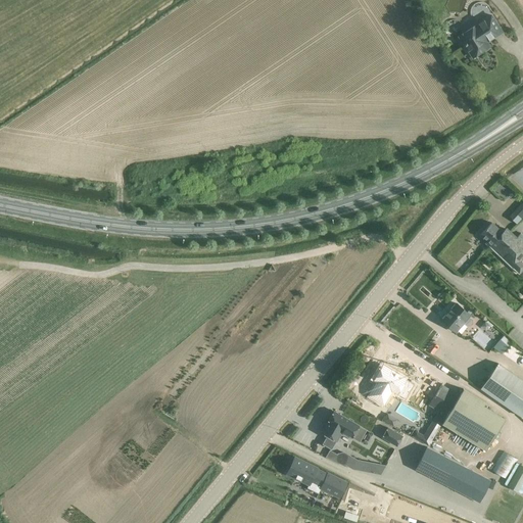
[(489,46),(486,42),(502,32),(490,14),(459,36),(472,57),(489,46)]
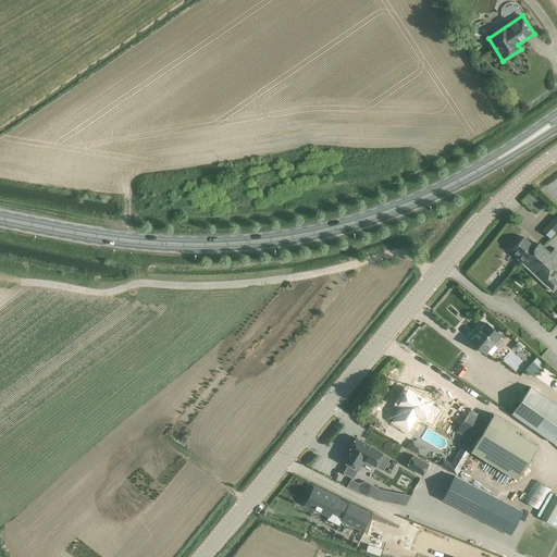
[(523,237),(512,249),(520,256),(517,259),(520,262),(529,252),(533,257),(543,247),(537,243),(534,247),(523,237)]
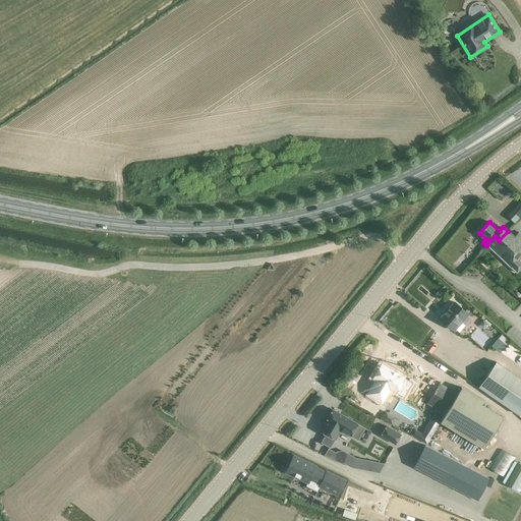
[(495,236),(486,245),(511,269),(512,269),(517,273),(520,269),(520,261),(520,259),(520,257),(520,233),(518,231),(513,236),(508,231),(499,240),(495,236)]
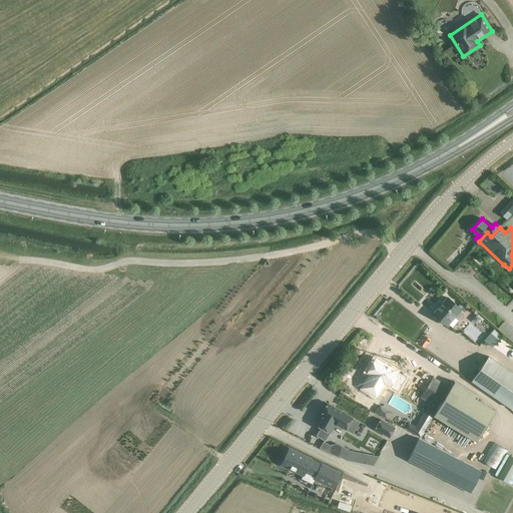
[(447,326),(454,317),(457,320),(461,320),(464,317),(463,314),(460,311),(461,309),(447,298),(433,314),(447,326)]
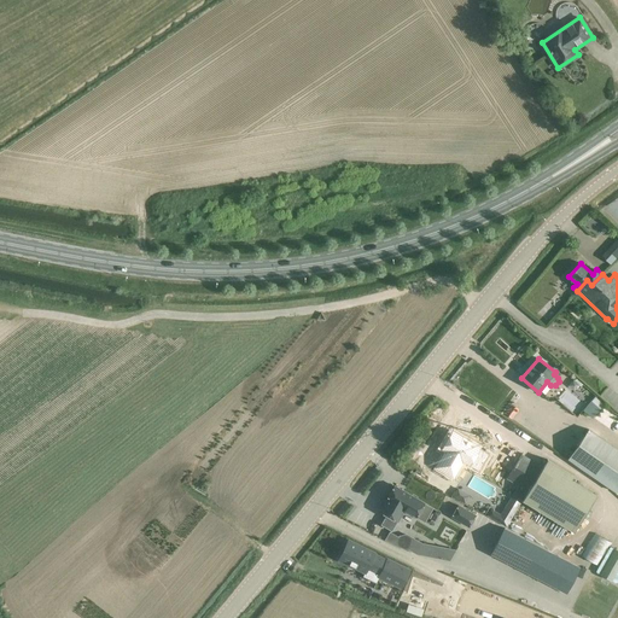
[(583,410),(592,418),(604,404),(595,397),(583,410)]
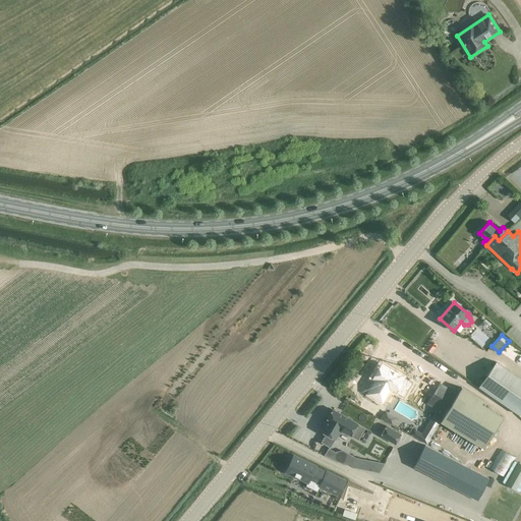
[(397,353),(389,367),(402,375),(401,378),(431,396),(430,398),(427,404),(445,414),(440,421),(475,444),(483,449),(503,417),(481,404),(483,400),(461,387),(457,393),(440,383),(442,381),(397,353)]
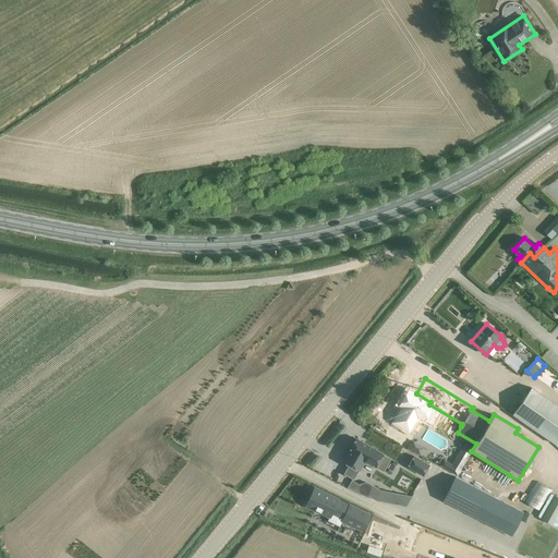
[(402,388),(381,420),(410,437),(429,408),(402,388)]
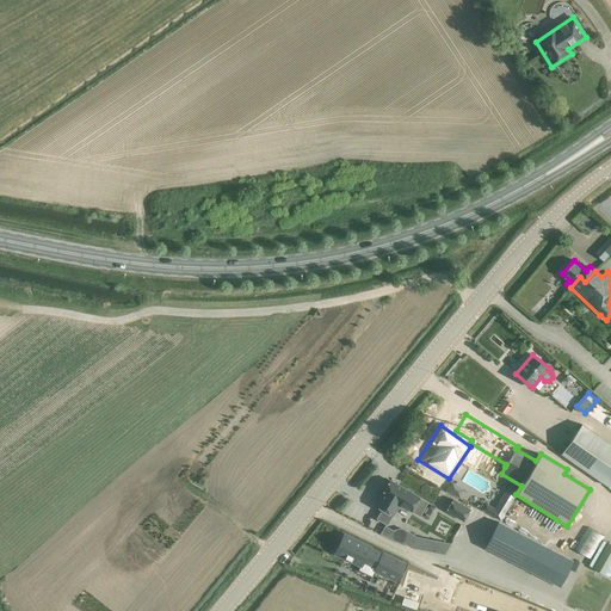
[(610,445),(581,425),(561,454),(609,487),(610,483),(610,445)]
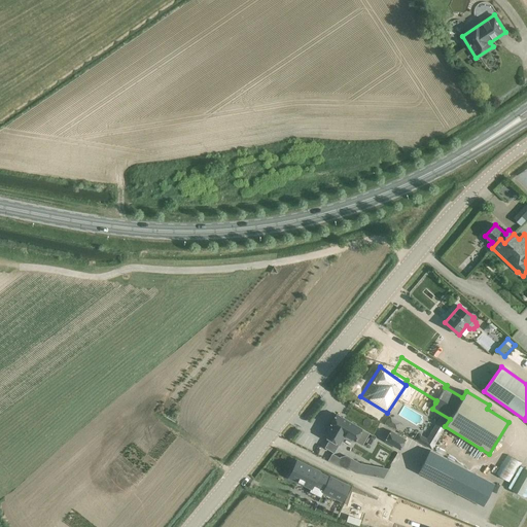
[(361,445),(369,433),(337,415),(329,426),(324,436),(329,440),(325,448),(334,452),(339,445),(344,434),(361,445)]
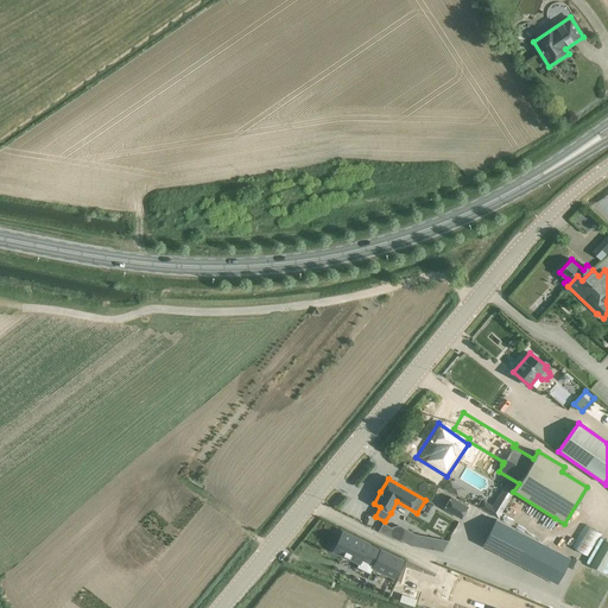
[(515,487),(507,482),(493,507),(483,501),(480,507),(498,518),(510,499),(515,487)]
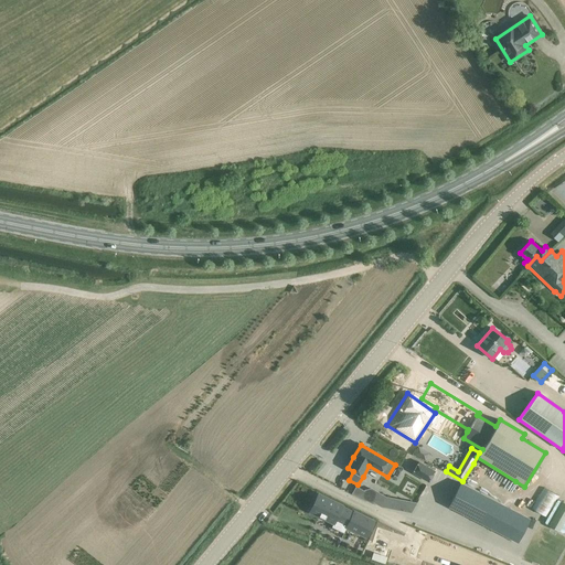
[(428,481),(435,471),(419,462),(413,472),(428,481)]
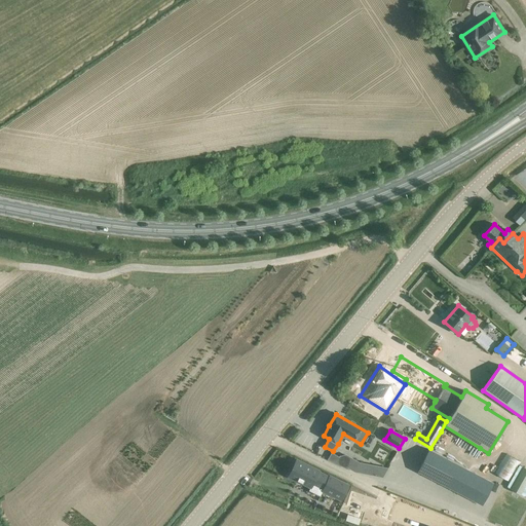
[(482,504),(493,483),(429,450),(418,472),(482,504)]
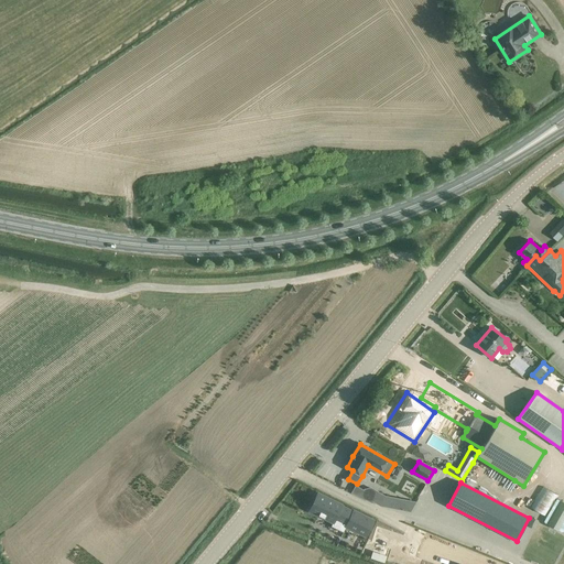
[(359,497),(364,490),(356,486),(351,492),(359,497)]
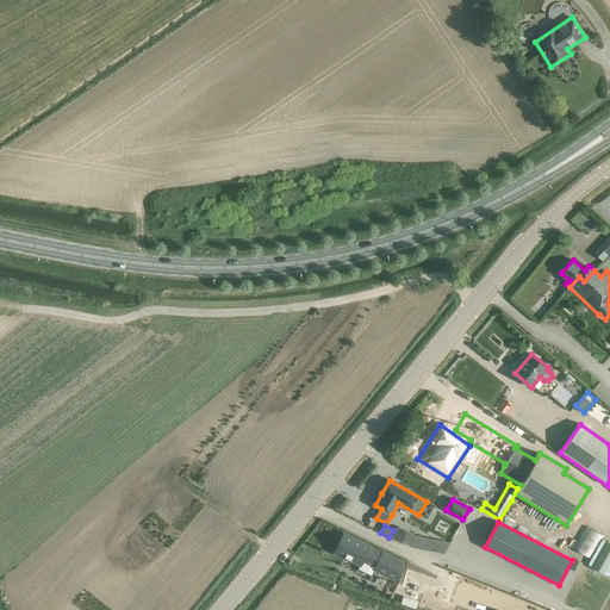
[(589,527),(574,549),(589,559),(603,536),(589,527)]
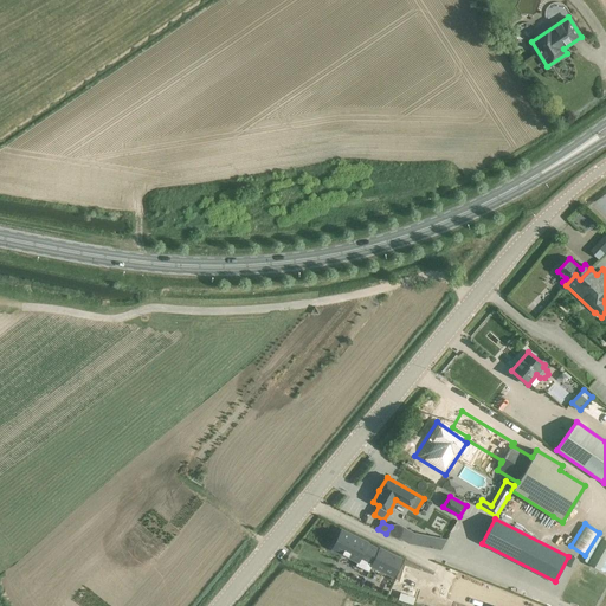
[(336,527),(327,545),(353,558),(354,553),(367,560),(366,561),(387,573),(395,555),(374,546),(373,547),(361,540),(361,539),(336,527)]
